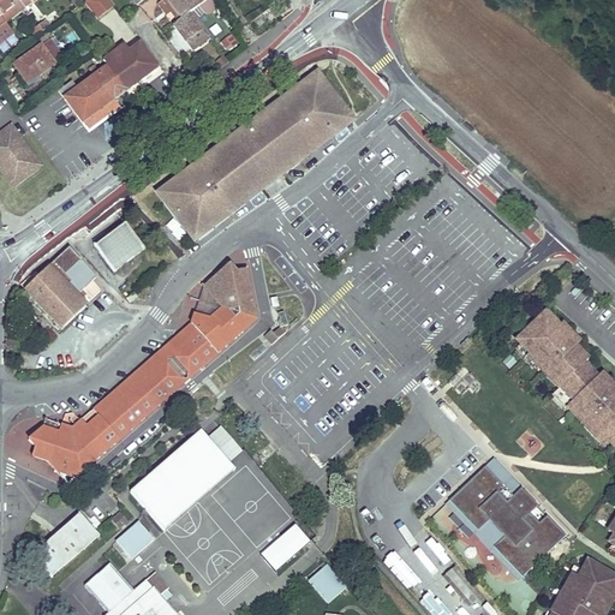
[(0,0),(0,16),(5,23),(24,7),(18,0),(0,0)]
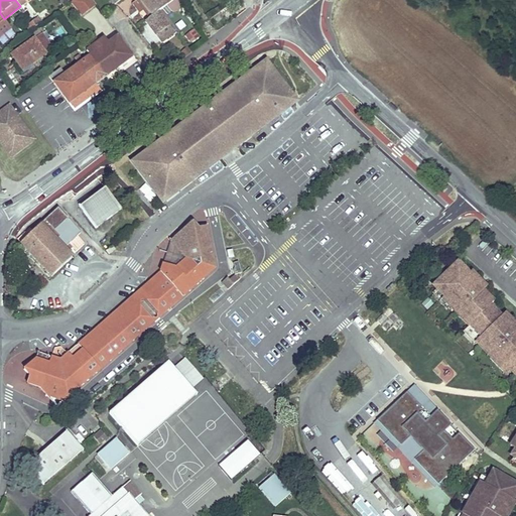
[(95,4),(92,0),(73,0),(72,2),(82,15),(95,4)]
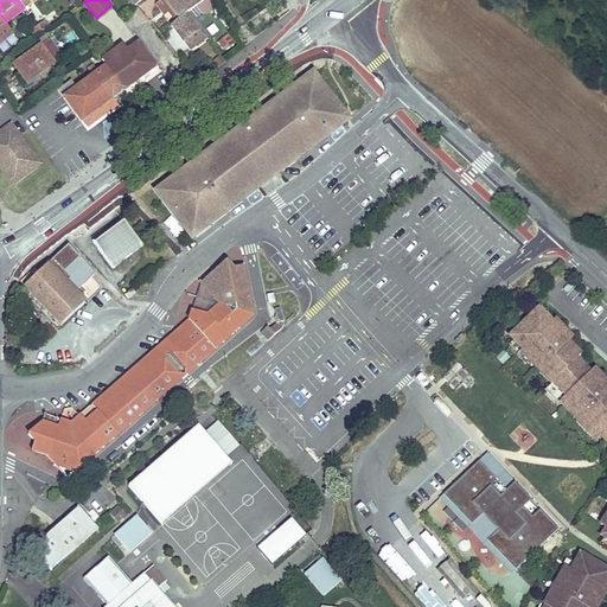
[(179,19),(165,0),(160,0),(155,4),(164,14),(168,11),(176,21),(179,19)]
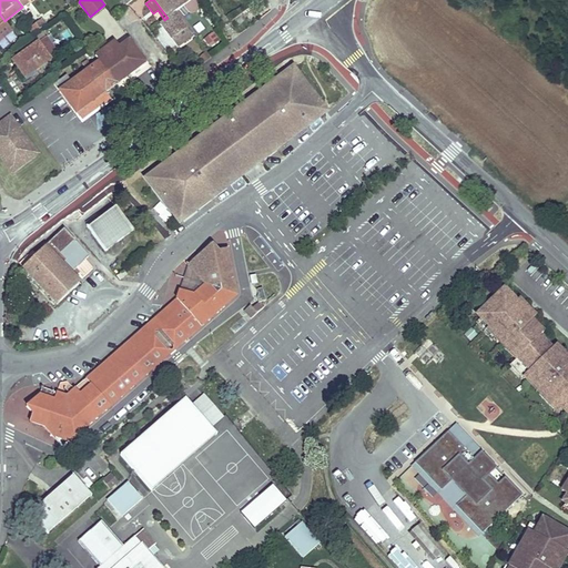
[(183,4),(180,0),(154,0),(168,18),(178,10),(182,7),(184,6),(183,4)]
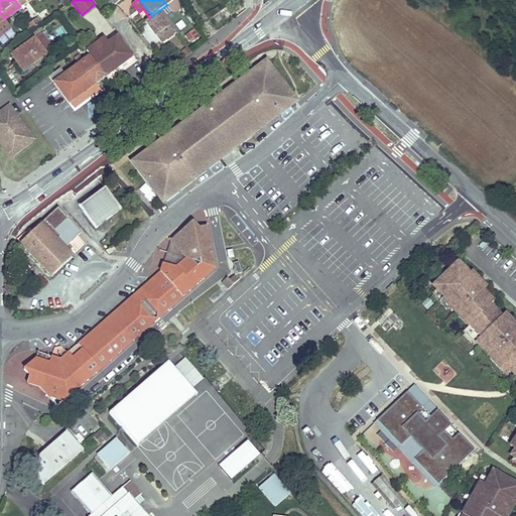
[(182,7),(177,0),(172,0),(166,4),(167,5),(165,6),(170,11),(174,8),(176,11),(182,7)]
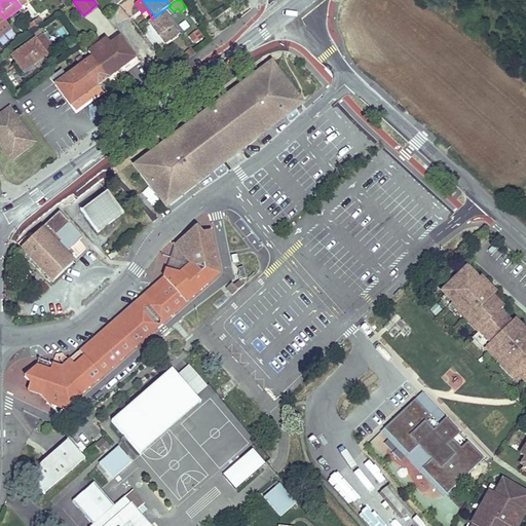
[(134,17),(140,11),(134,5),(127,10),(134,17)]
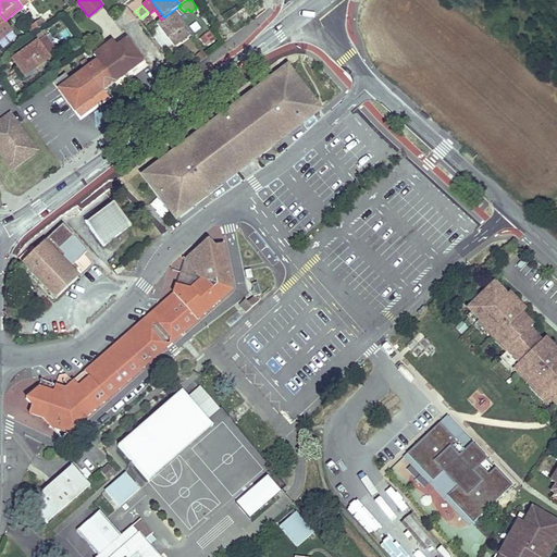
[(180,42),(192,34),(180,16),(174,10),(164,17),(161,20),(157,23),(158,25),(168,38),(169,38),(174,34),(180,42)]
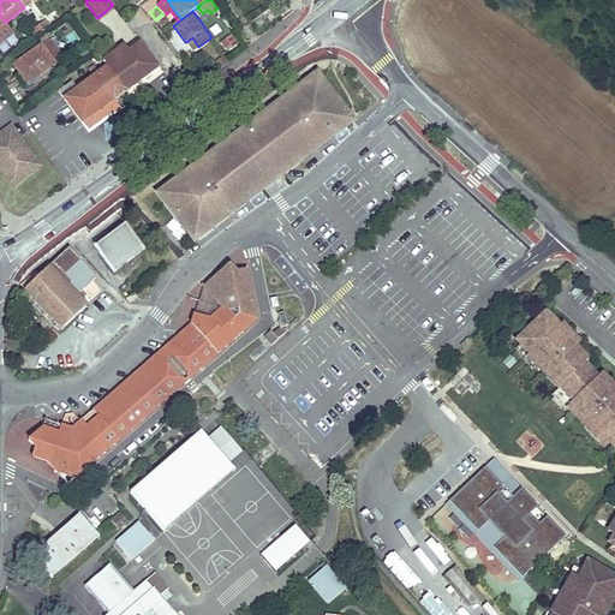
[(45,22),(39,27),(42,33),(49,28),(45,22)]
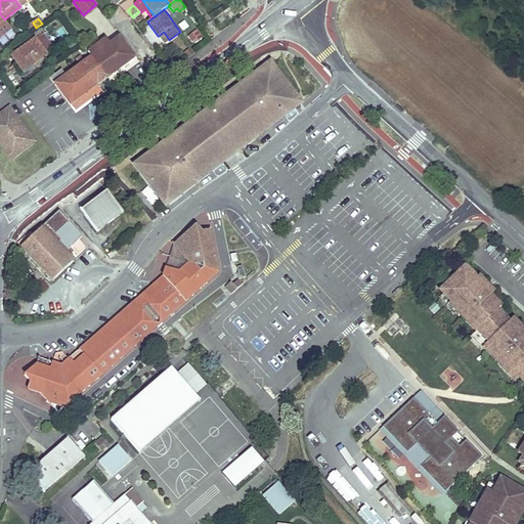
[(31,32),(36,28),(33,23),(27,27),(31,32)]
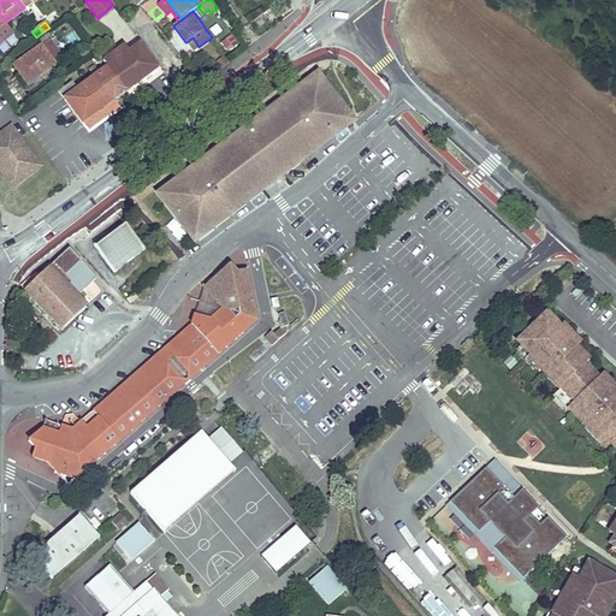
[(231,35),(220,42),(226,52),(237,45),(231,35)]
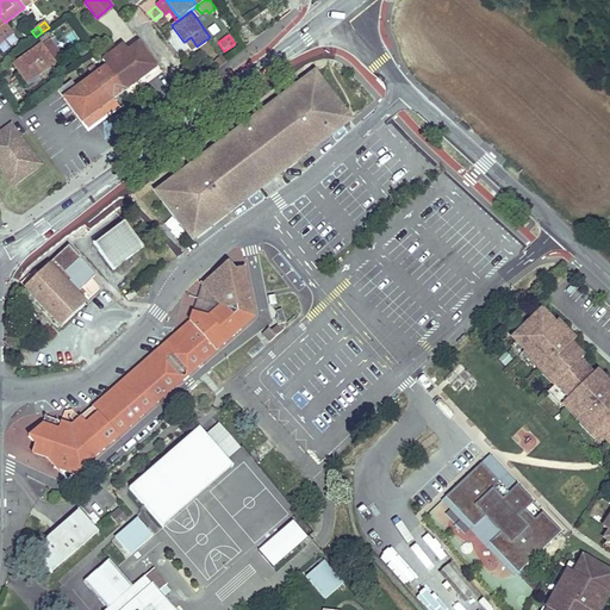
[(191,37),(185,42),(191,51),(197,47),(191,37)]
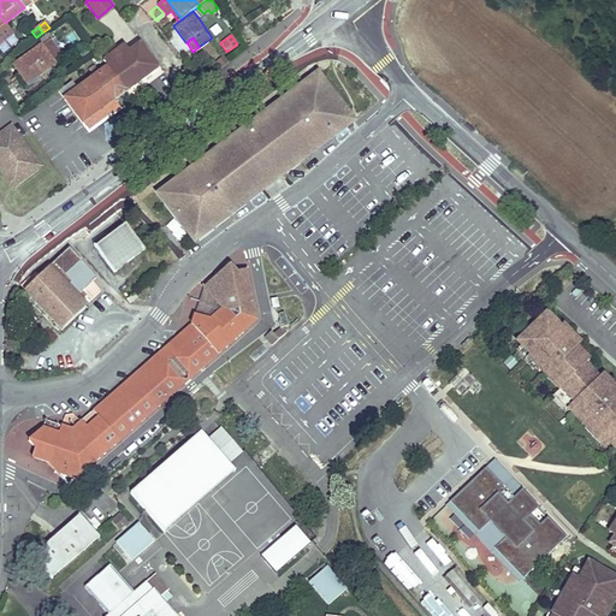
[(49,39),(41,46),(54,64),(63,58),(49,39)]
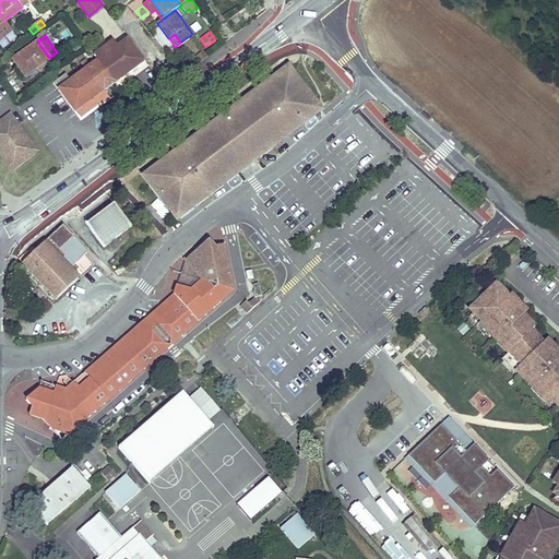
[(97,61),(113,84),(143,62),(127,40),(97,61)]
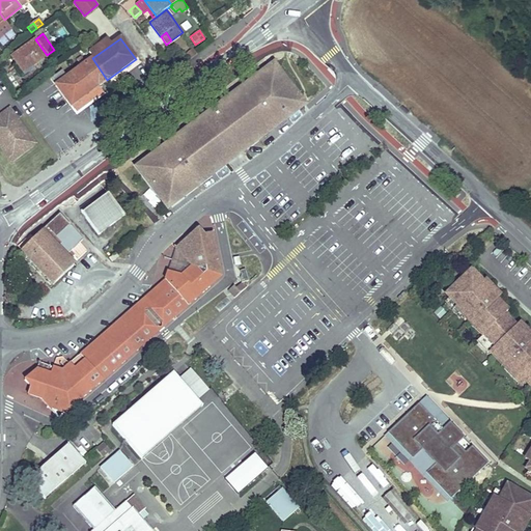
[(11,56),(23,72),(47,55),(35,39),(11,56)]
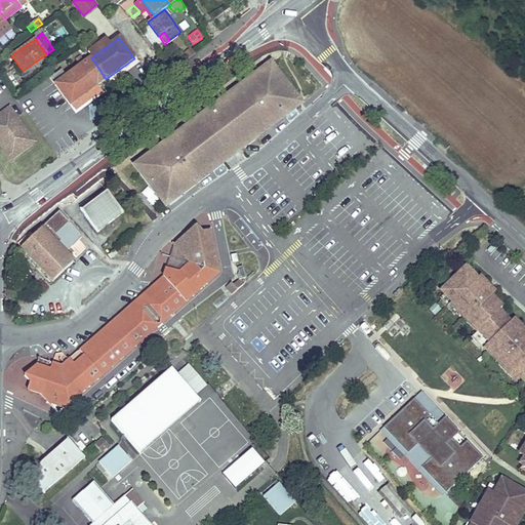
[(194,53),(190,49),(185,53),(188,58),(194,53)]
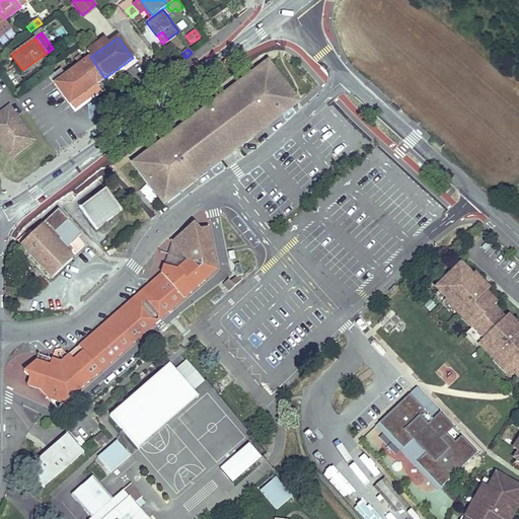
[(96,84),(104,78),(90,57),(84,61),(80,55),(75,58),(79,65),(65,75),(60,69),(50,77),(68,104),(69,104),(70,104),(72,106),(80,107),(101,92),(96,84)]
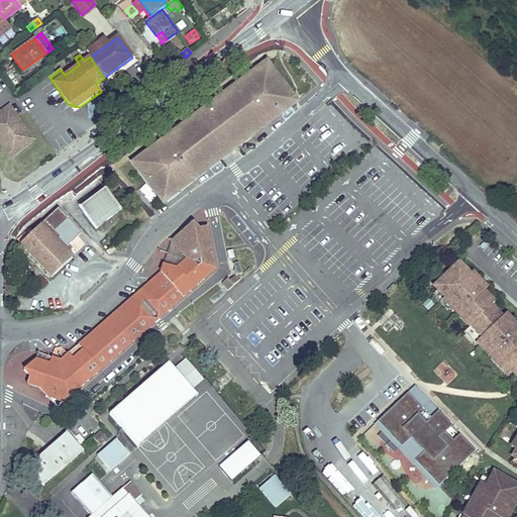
[(262,62),(133,159),(138,166),(156,152),(158,153),(175,141),(173,139),(199,120),(206,114),(232,95),(233,97),(250,84),(248,82),(267,69),(262,62)]
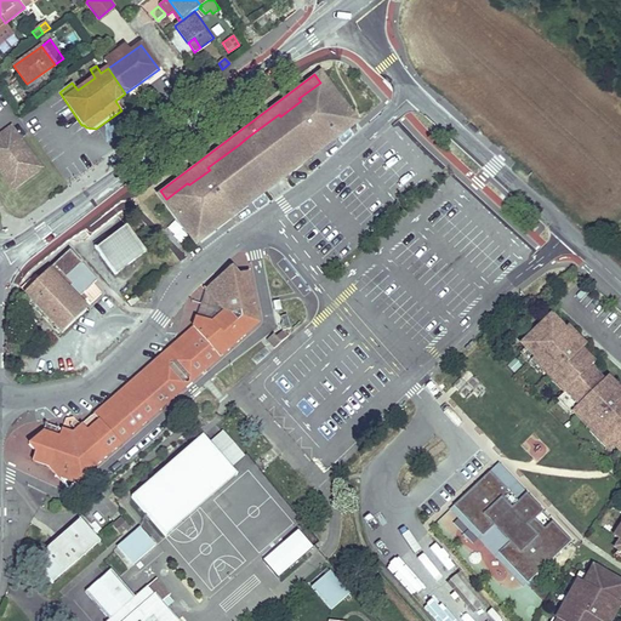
[(279,114),(248,137),(272,169),(280,170),(348,119),(320,83),(298,98),(301,101),(280,117),(279,114)]
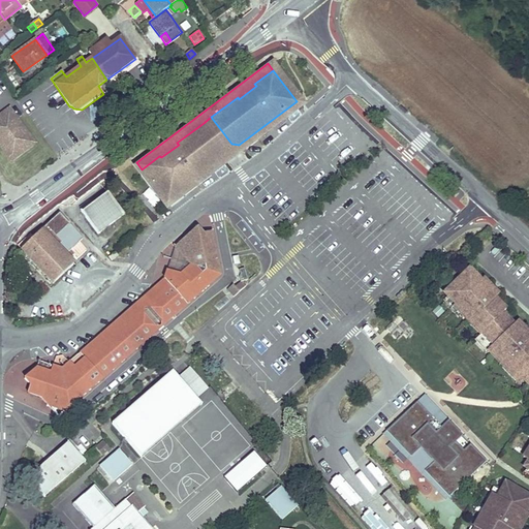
[(223,157),(165,200),(168,206),(300,106),(297,101),(239,145),(230,151),(223,157)]
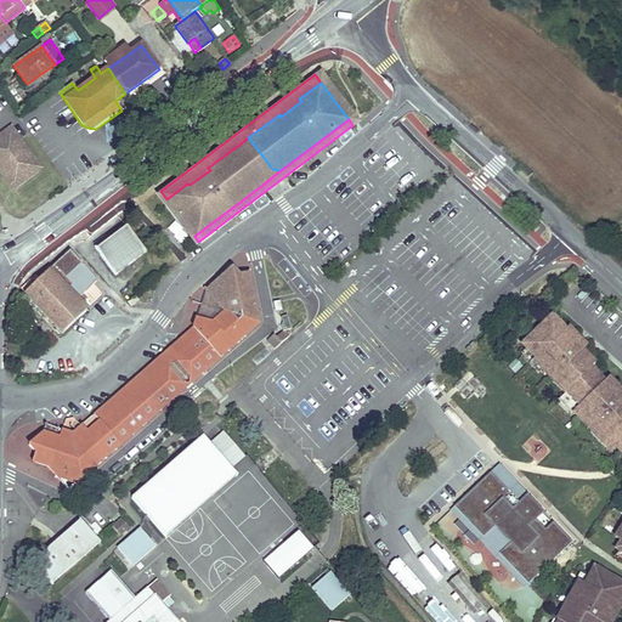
[(39,168),(11,129),(0,136),(0,168),(12,186),(39,168)]
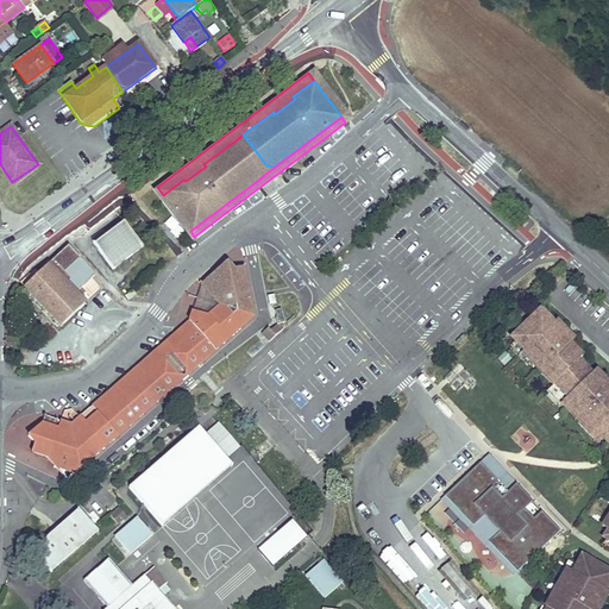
[(243,135),(234,142),(257,173),(257,181),(265,174),(275,167),(267,165),(243,135)]
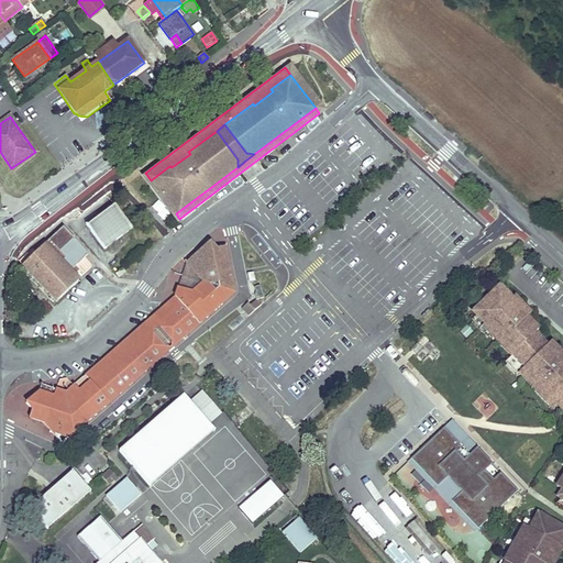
[(217,131),(188,152),(190,154),(172,167),(169,166),(151,180),(176,213),(238,167),(238,159),(217,131)]
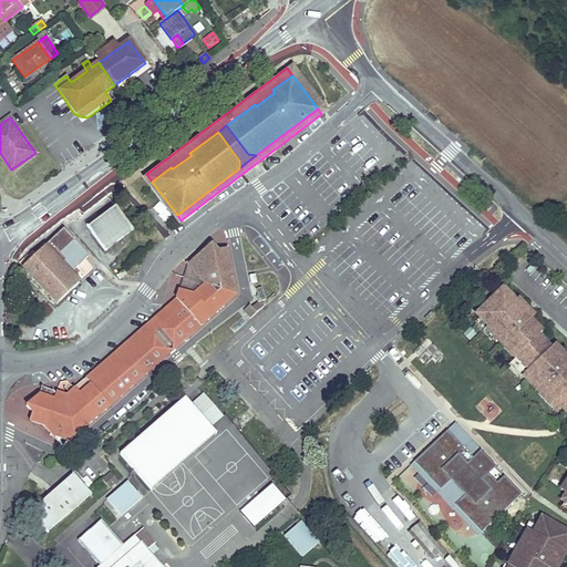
[(131,228),(115,207),(88,228),(103,248),(115,239),(116,241),(123,237),(121,235),(131,228)]
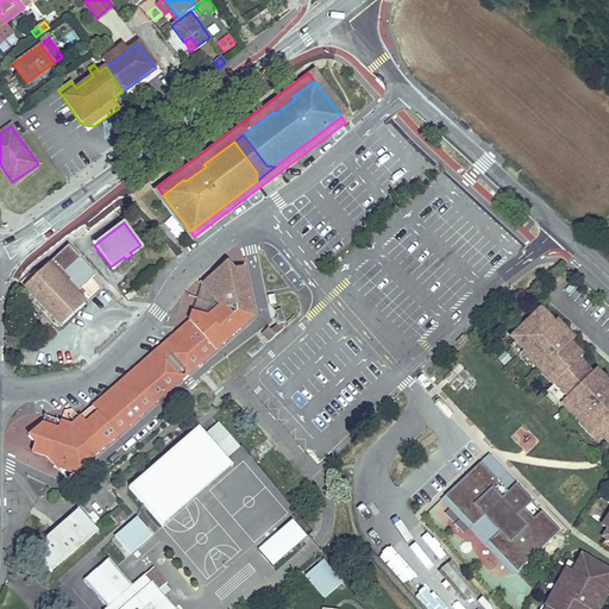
[(94,275),(68,245),(24,288),(61,327),(85,303),(79,297),(76,294),(81,288),(92,278),(94,275)]
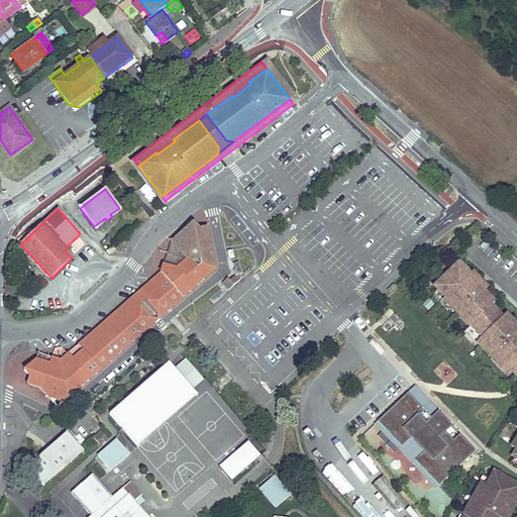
[(120,209),(119,208),(110,214),(112,216),(120,209)]
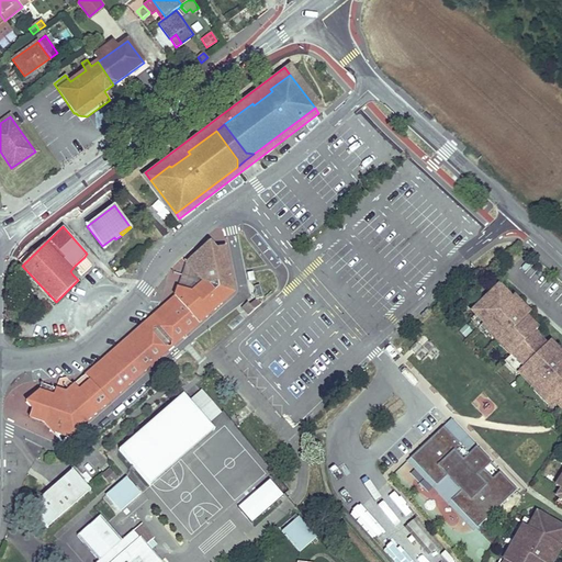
[(115,239),(114,237),(102,246),(103,248),(115,239)]
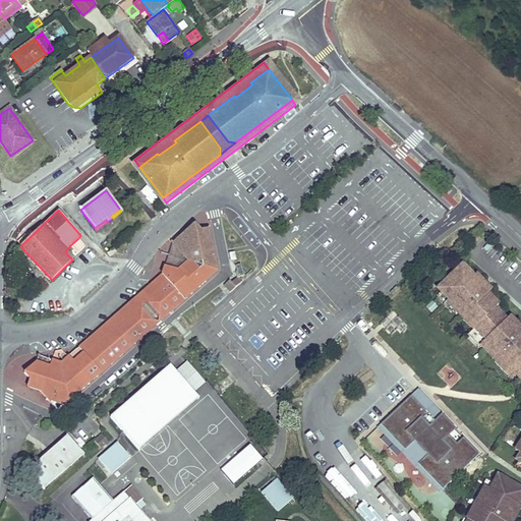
[(199,231),(193,225),(172,244),(188,262),(178,272),(164,268),(162,276),(167,282),(146,300),(162,320),(216,272),(208,230),(199,231)]
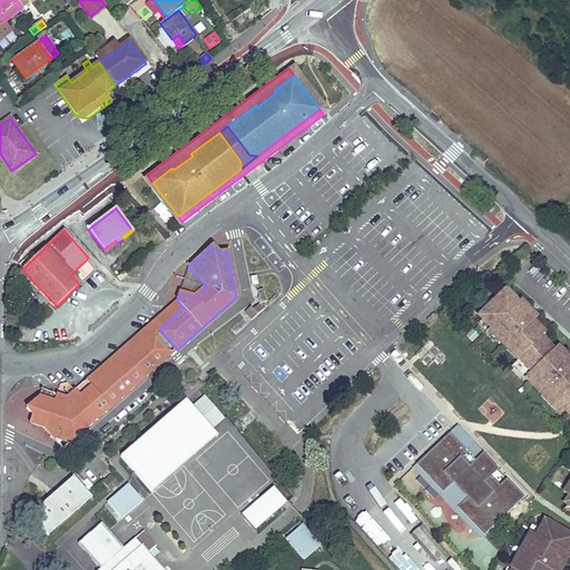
[(92,268),(86,261),(76,269),(79,273),(84,277),(92,268)]
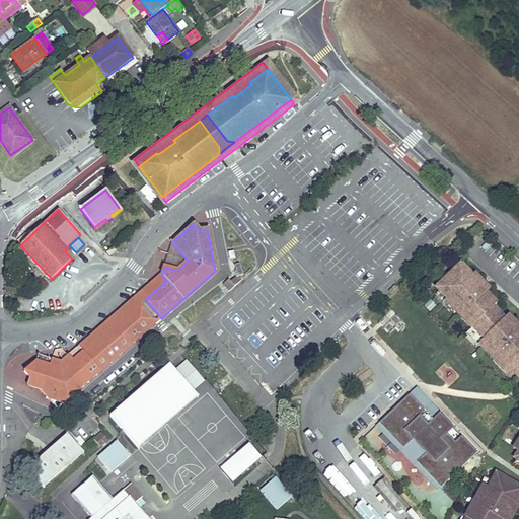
[(188,261),(171,243),(163,267),(177,271),(188,261)]
